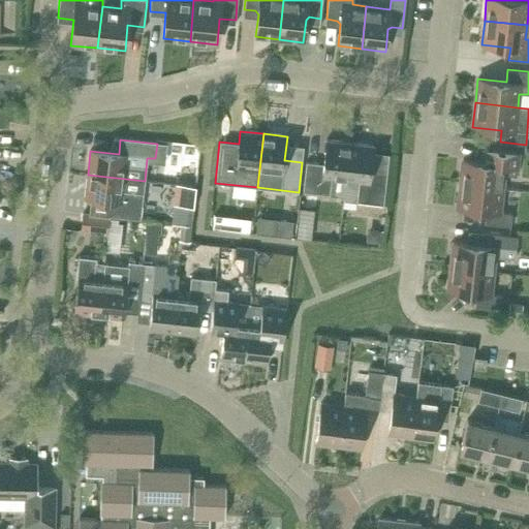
[(349,144),(325,141),(323,164),(306,162),(303,191),(344,196),(349,144)]
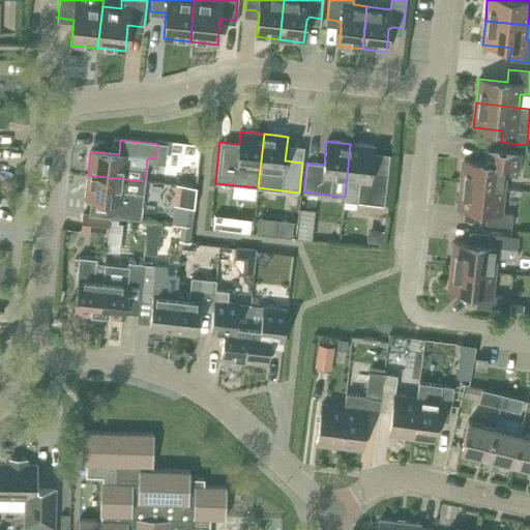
[(371,174),(374,146),(350,144),(345,197),(343,209),(355,210),(356,203),(384,206),(387,175),(371,174)]
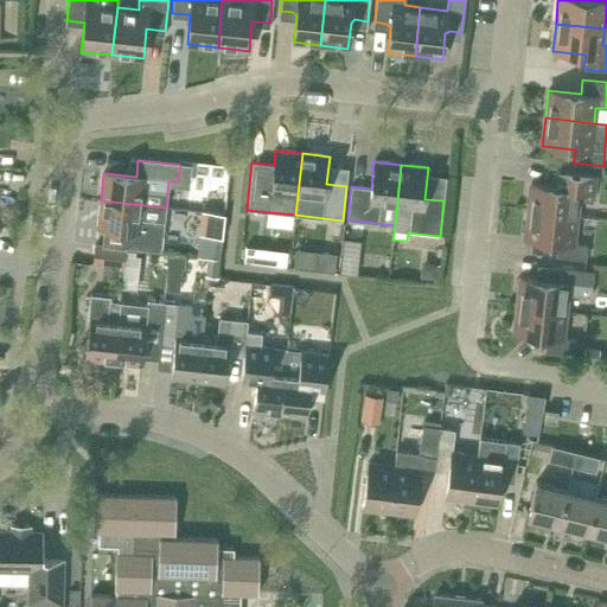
[(563,187),(531,184),(528,211),(576,217),(577,202),(592,203),(595,177),(566,173),(563,187)]
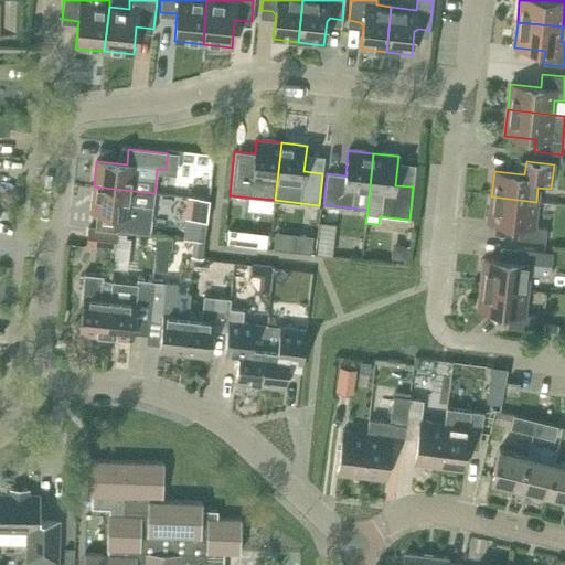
[(94,187),(91,212),(119,215),(117,231),(149,235),(152,208),(155,193),(94,187)]
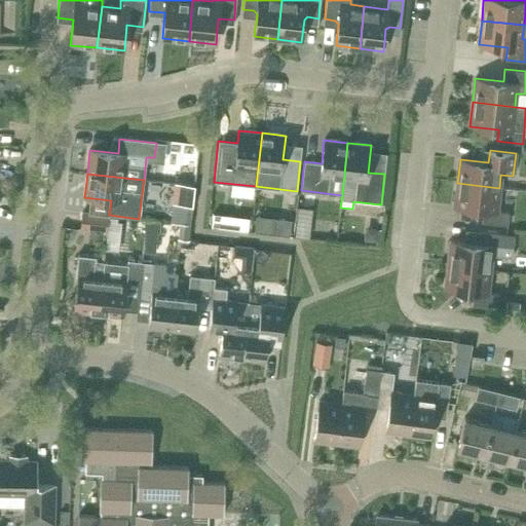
[(457,183),(454,207),(483,210),(482,222),(508,225),(509,213),(496,212),(499,188),(457,183)]
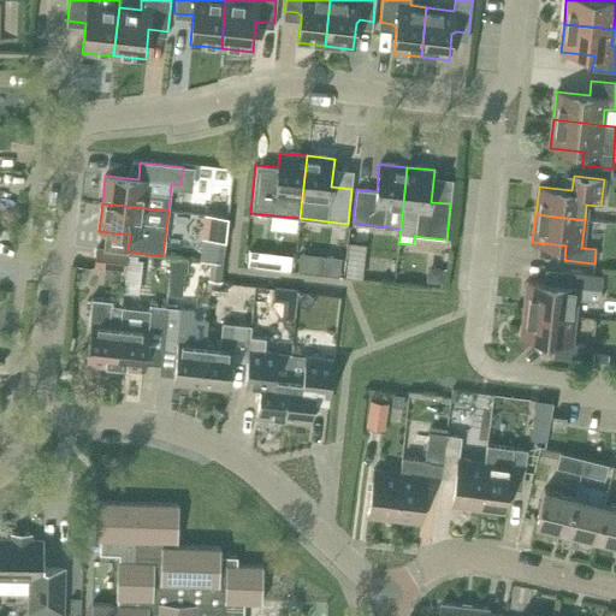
[(211,247),(208,280),(221,282),(224,248),(211,247)]
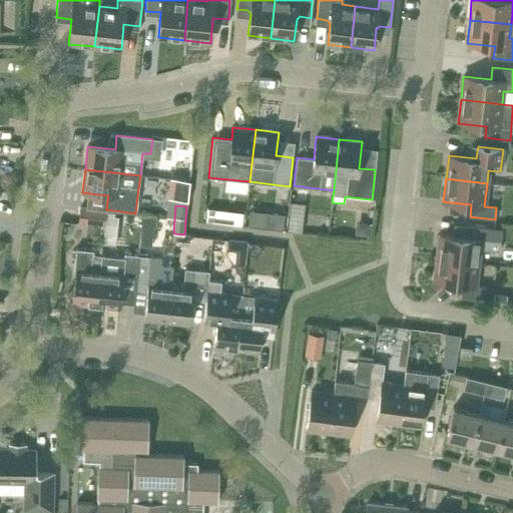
[(224,208),(207,207),(205,221),(222,223),(224,208)]
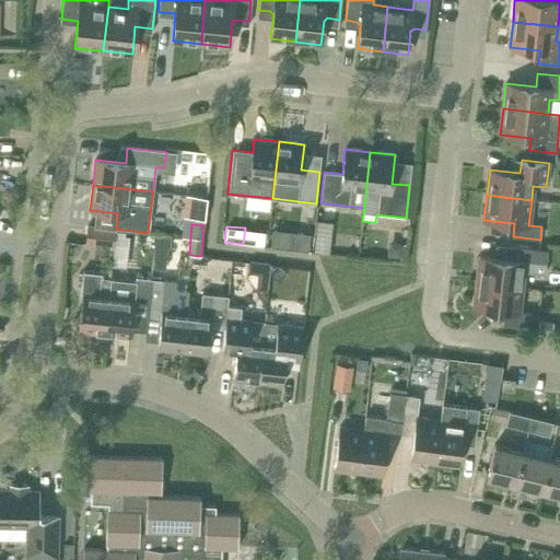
[(115,231),(88,228),(86,243),(114,246),(115,231)]
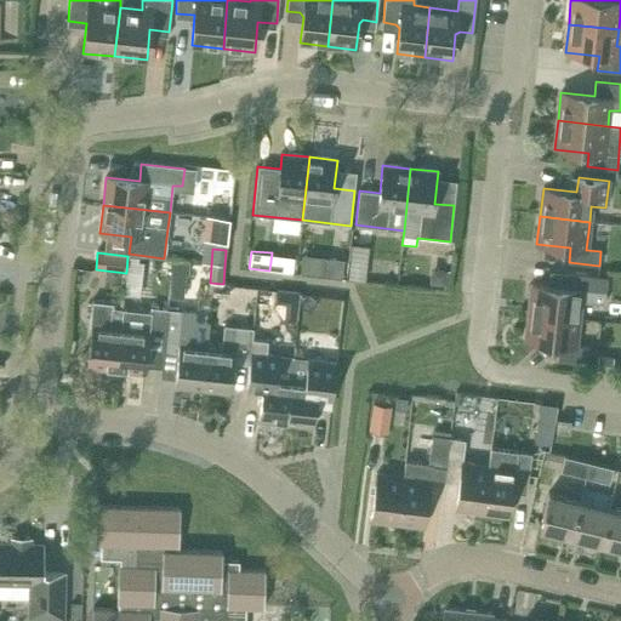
[(300,252),(298,267),(313,269),(314,254),(300,252)]
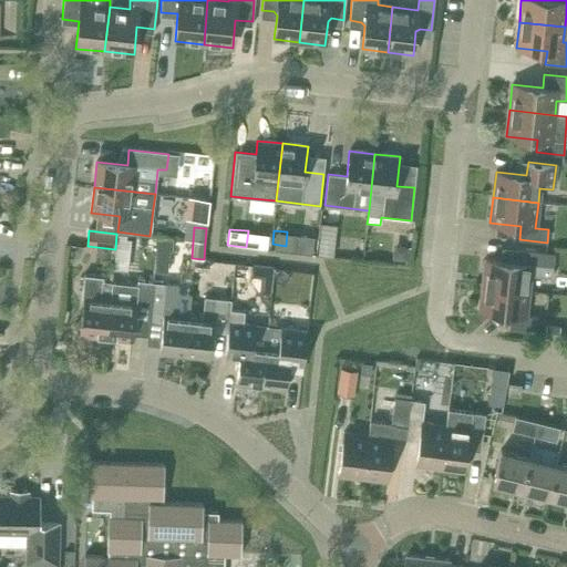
[(295,253),(312,255),(313,238),(297,236),(295,253)]
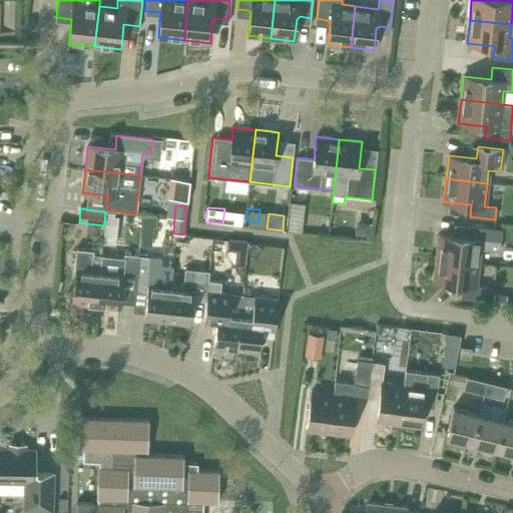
[(287,217),(286,230),(296,231),(298,218),(287,217)]
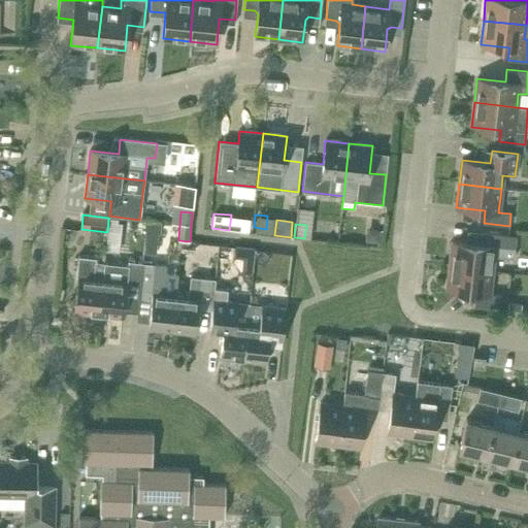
[(366,228),(365,241),(378,242),(380,229),(366,228)]
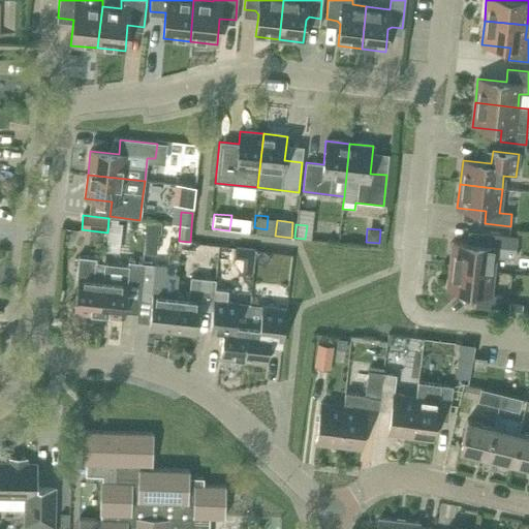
[(481,246),(454,242),(450,267),(493,271),(494,257),(515,259),(518,237),(484,234),(481,246)]
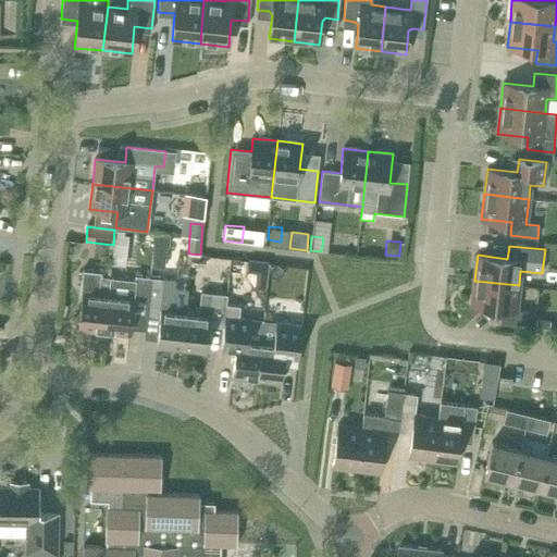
[(205,265),(206,257),(192,255),(190,263),(205,265)]
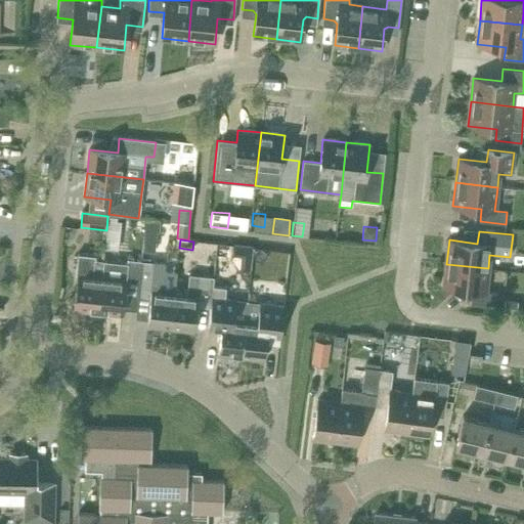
[(76,273),(78,274),(74,310),(98,312),(103,261),(95,260),(95,256),(78,254),(76,273)]
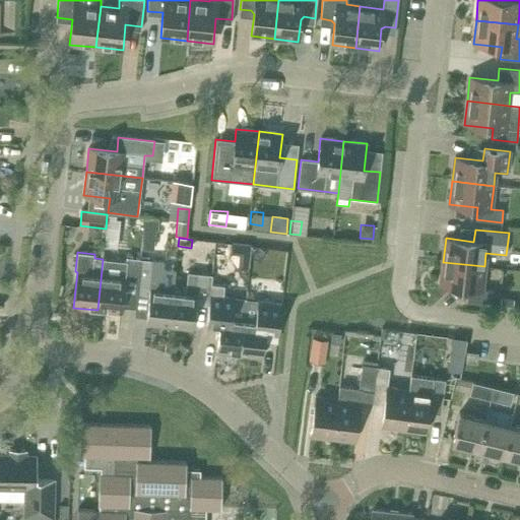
[(121,313),(123,295),(135,296),(139,259),(127,258),(126,262),(103,259),(98,310),(121,313)]
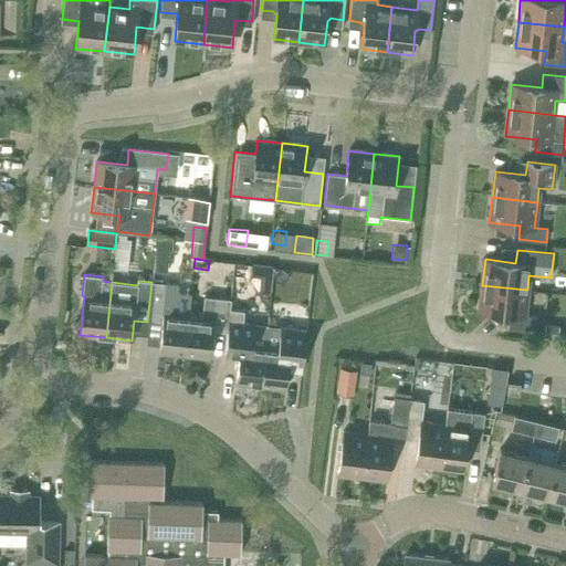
[(147,322),(163,324),(159,353),(185,356),(188,316),(191,294),(178,293),(178,285),(152,282),(147,322)]
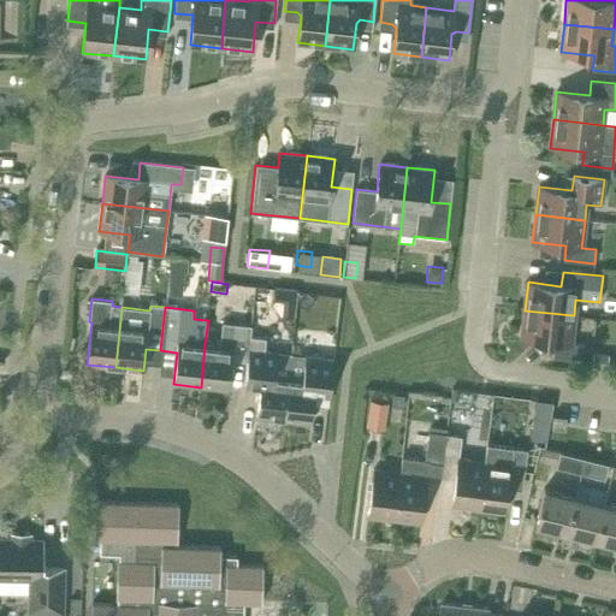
[(525,311),(521,338),(555,342),(554,356),(584,360),(585,344),(570,343),(574,315),(525,311)]
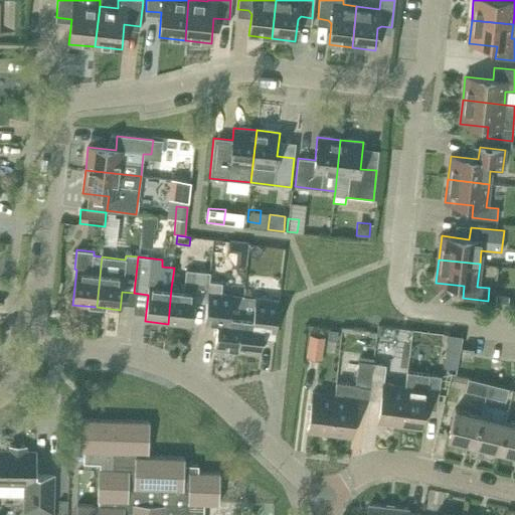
[(193,299),(207,301),(205,314),(218,316),(214,349),(237,351),(243,297),(220,295),(222,284),(209,283),(210,274),(186,271),(184,290),(171,288),(168,324),(190,326),(193,299)]
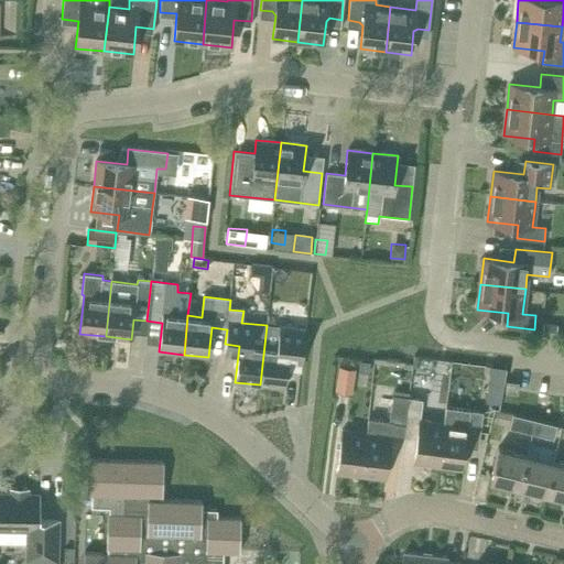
[(555,338),(557,325),(542,323),(540,337),(555,338)]
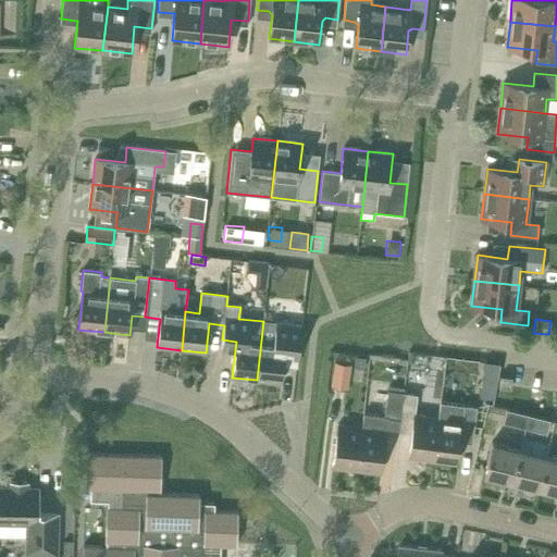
[(298,356),(301,325),(263,321),(257,380),(282,383),(285,355),(298,356)]
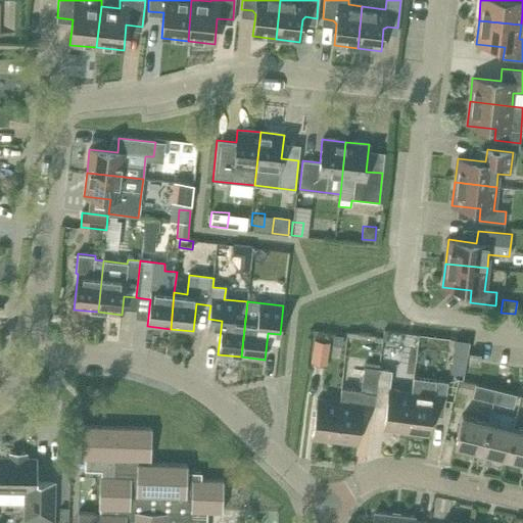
[(342,338),(333,337),(333,347),(341,347),(342,338)]
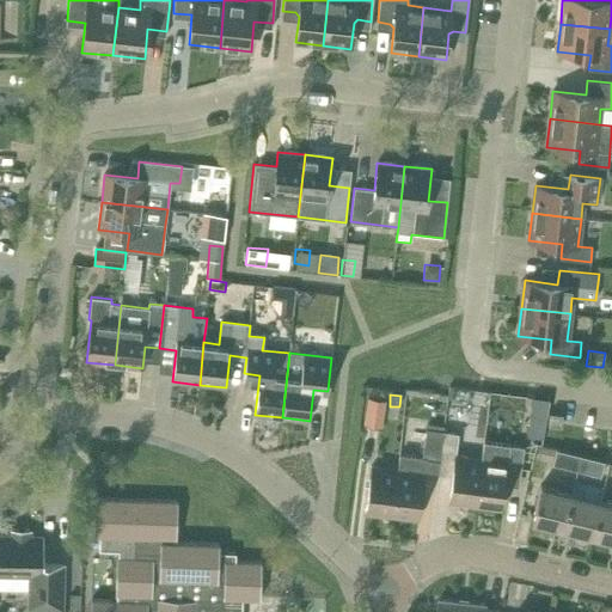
[(524,398),(510,397),(509,409),(522,410),(524,398)]
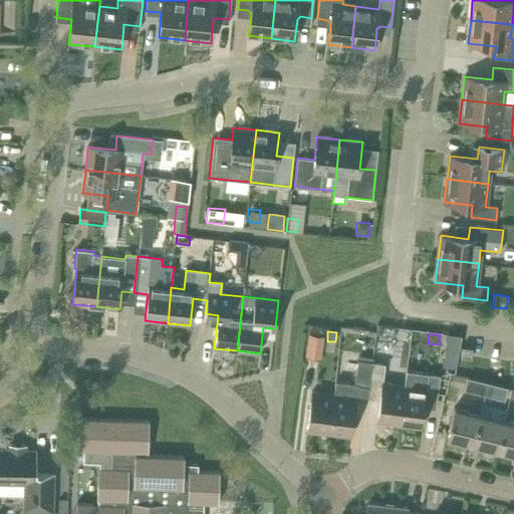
[(308,334),(305,357),(319,359),(322,335),(308,334)]
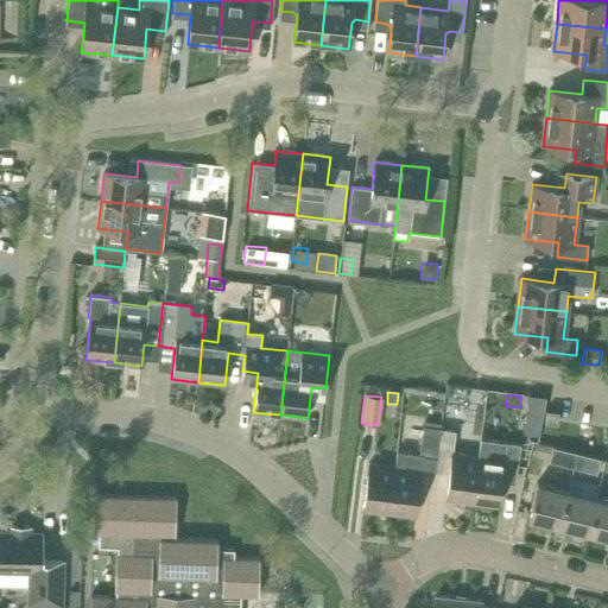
[(527,397),(526,416),(540,417),(543,399),(527,397)]
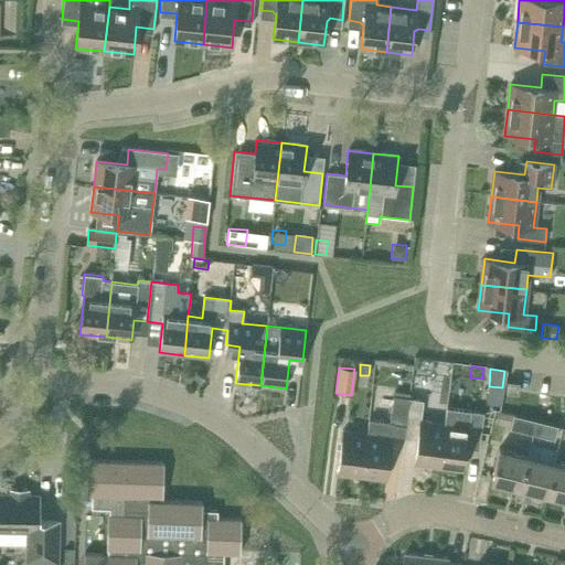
[(450,372),(443,371),(441,382),(449,383),(450,372)]
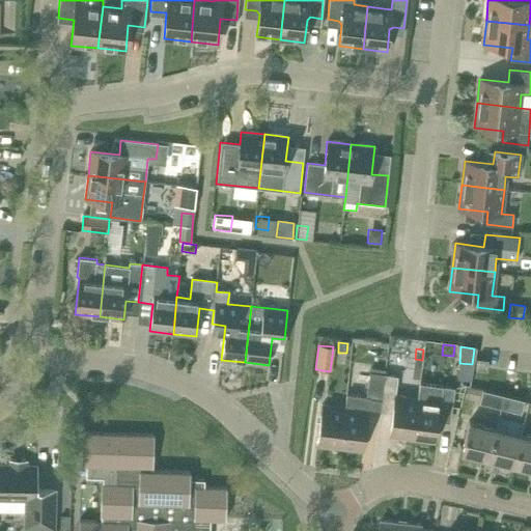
[(486,371),(488,360),(477,359),(475,370),(486,371)]
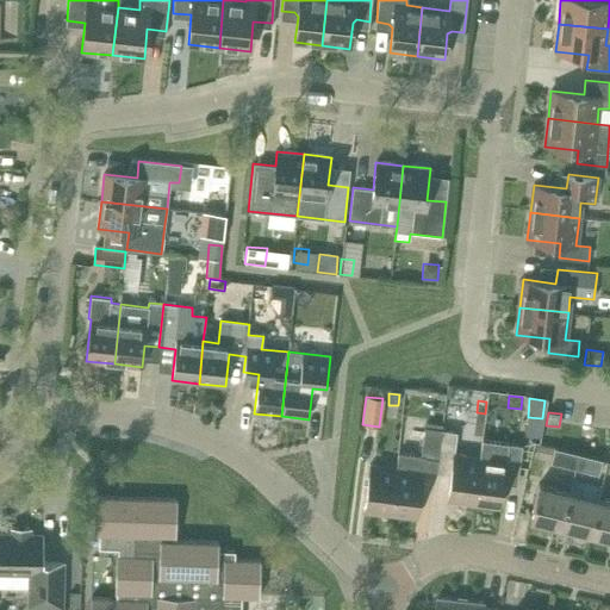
[(437,460),(442,431),(424,428),(421,458),(437,460)]
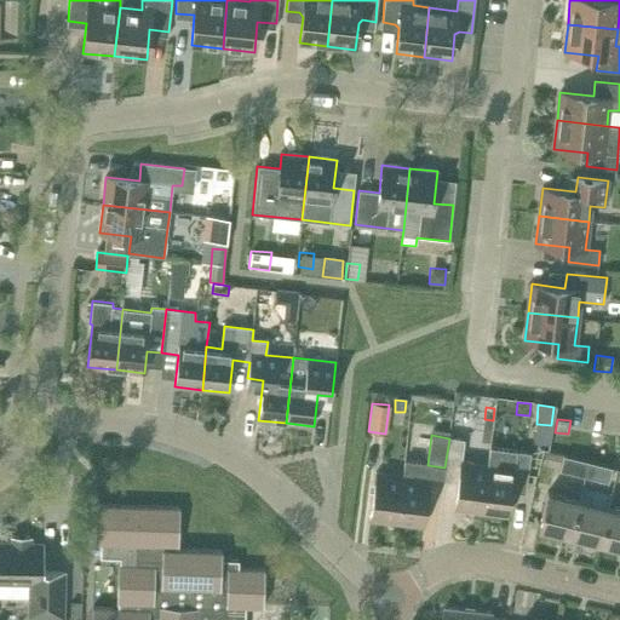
[(453,475),(459,476),(454,507),(481,511),(488,461),(461,458),(464,441),(449,438),(445,468),(443,482),(449,482),(453,475)]
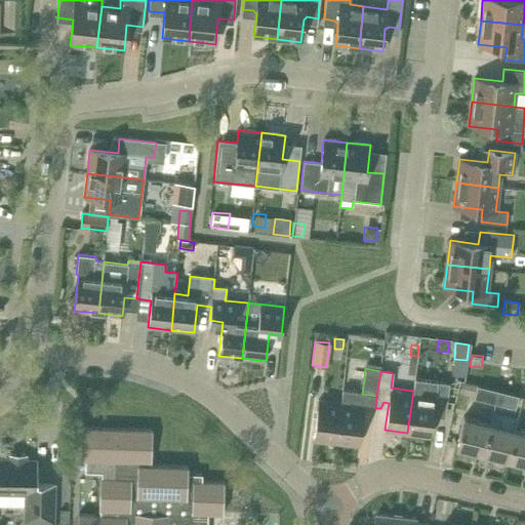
[(446,409),(449,385),(436,382),(434,394),(413,391),(407,433),(430,436),(434,407),(446,409)]
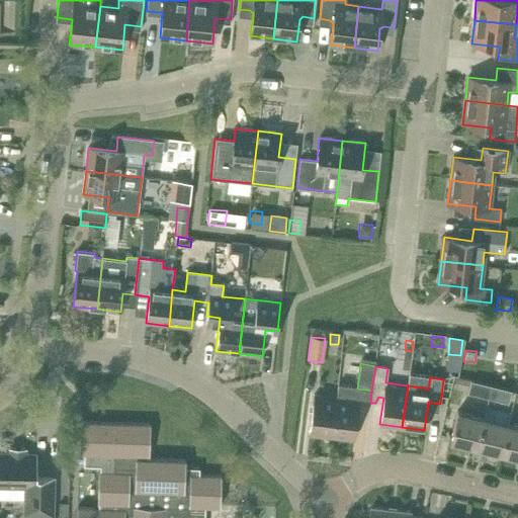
[(468,395),(488,400),(491,386),(471,382),(468,395)]
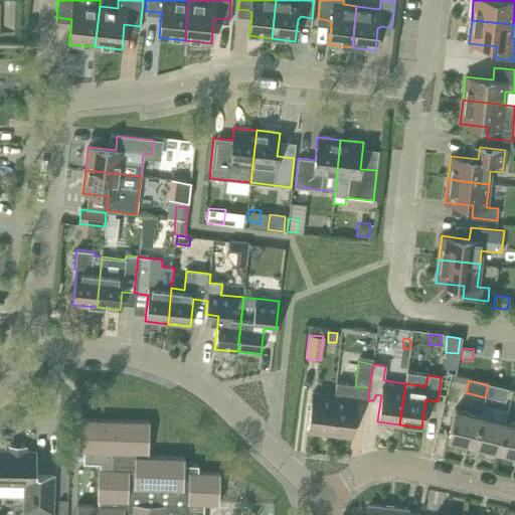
[(488,384),(485,397),(506,402),(509,390),(488,384)]
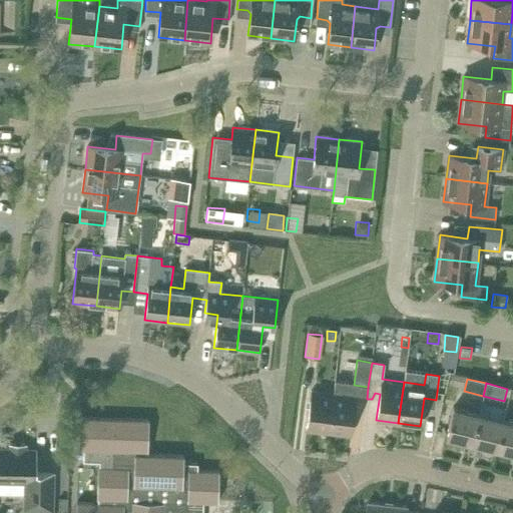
[(306,429),(328,432),(333,395),(311,392),(306,429)]
